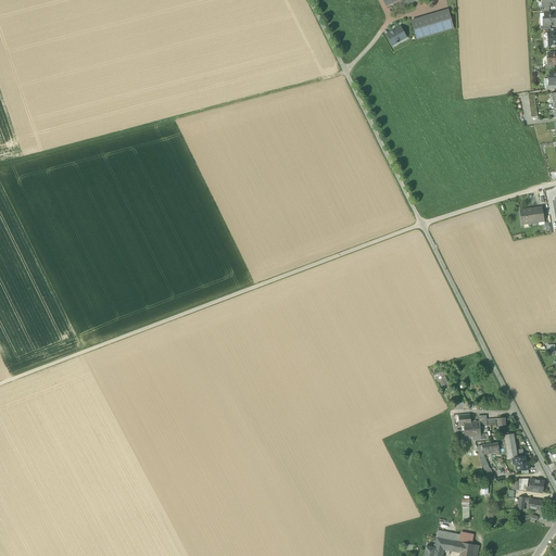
[(412,21),(417,40),(454,29),(449,10),(412,21)]
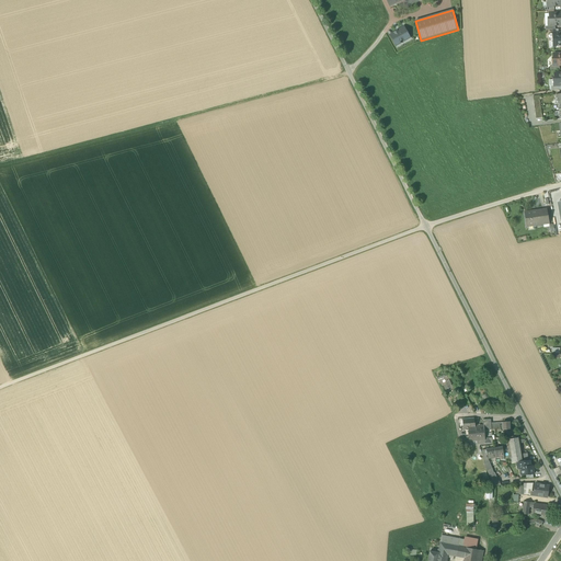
[(548,26),(556,26),(560,25),(560,12),(549,13),(549,22),(547,22),(548,26)]
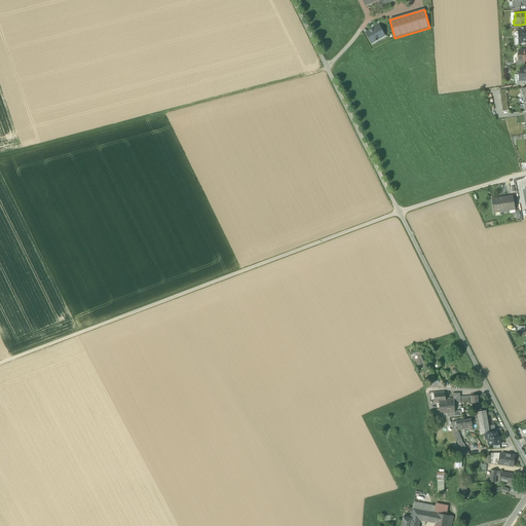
[(366,33),(371,42),(375,39),(374,38),(377,36),(379,39),(384,36),(379,27),(373,30),(372,29),(366,33)]
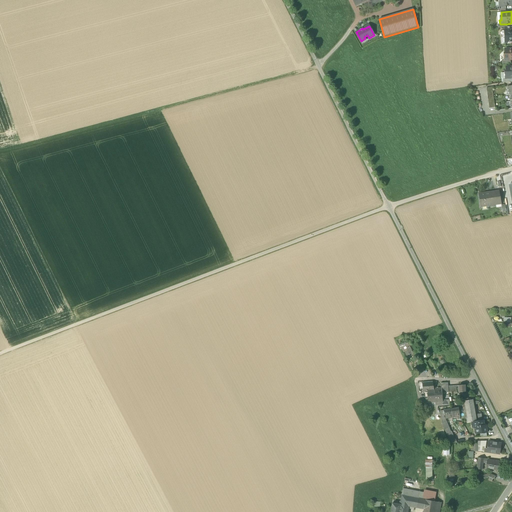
[(502,38),(502,44),(505,44),(505,43),(508,43),(509,43),(511,42),(511,29),(507,30),(504,30),(504,31),(502,31),(502,38)]
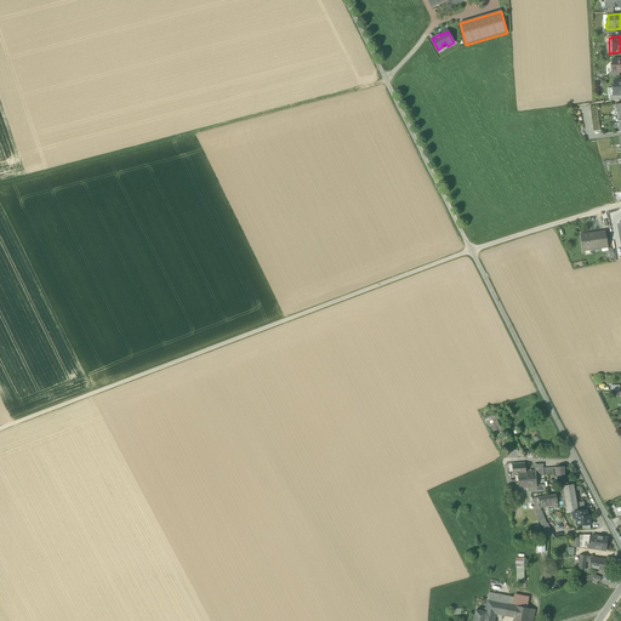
[(611,74),(620,73),(620,58),(613,60),(613,68),(610,68),(611,74)]
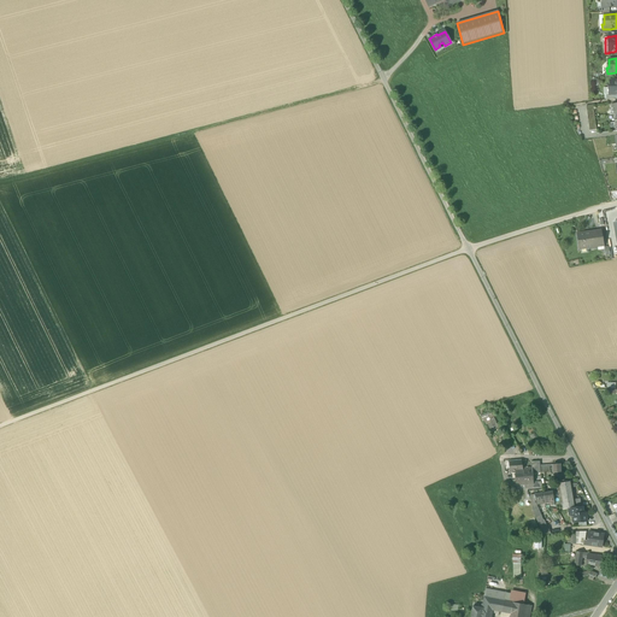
[(586,106),(589,131),(597,130),(593,105),(586,106)]
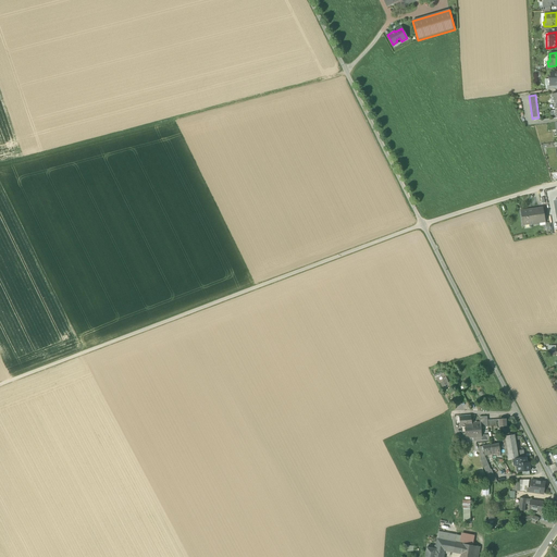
[(521,211),(523,225),(545,222),(543,208),(521,211)]
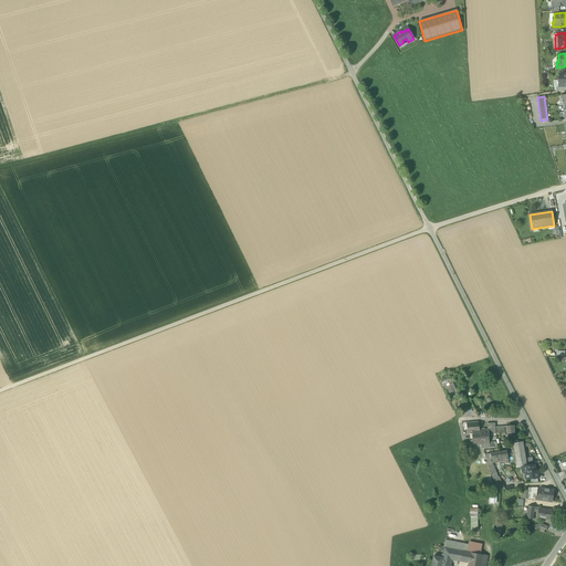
[(448,389),(452,398),(457,396),(457,395),(458,394),(452,383),(449,385),(449,384),(447,385),(443,386),(444,386),(446,389),(448,389)]
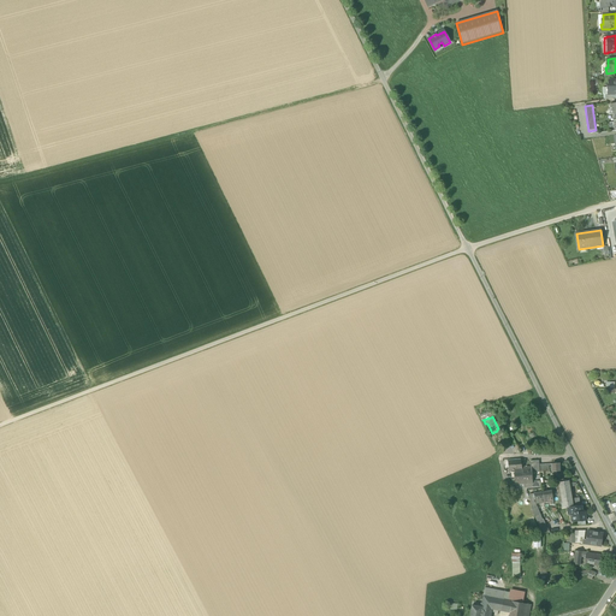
[(511,472),(514,472),(514,469),(522,469),(522,468),(521,460),(509,460),(510,472),(511,472)]
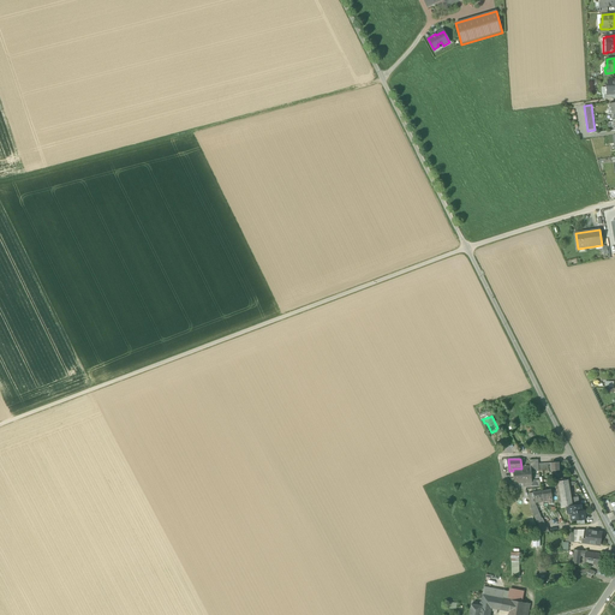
[(554,472),(555,477),(562,476),(562,471),(559,471),(559,463),(551,463),(551,472),(554,472)]
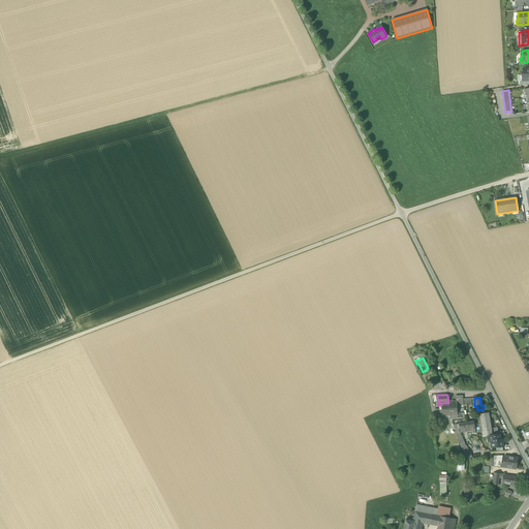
[(449,409),(448,403),(441,403),(441,405),(442,410),(442,416),(445,416),(447,415),(448,418),(449,418),(449,415),(449,409)]
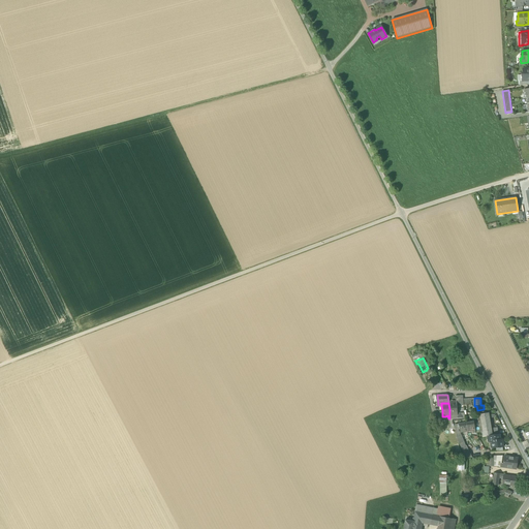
[(480,414),(483,432),(492,430),(489,413),(480,414)]
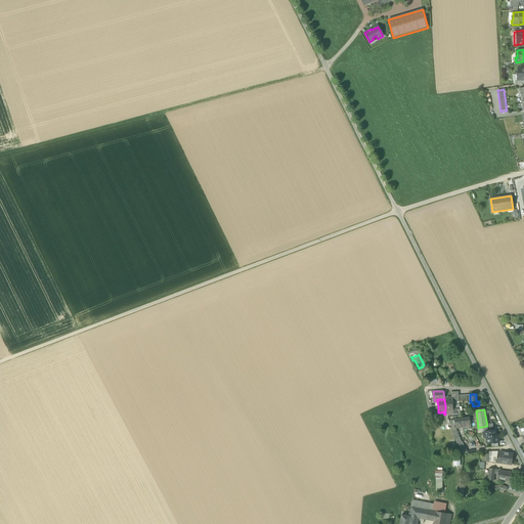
[(469,418),(462,419),(463,428),(471,426),(469,418)]
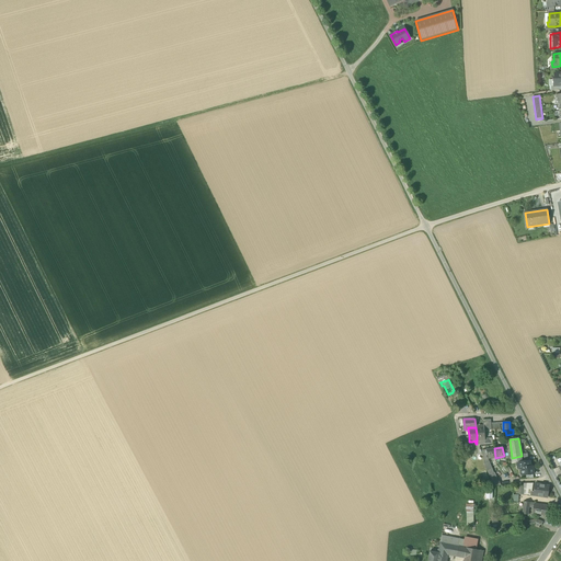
[(488,459),(495,458),(494,448),(487,449),(488,459)]
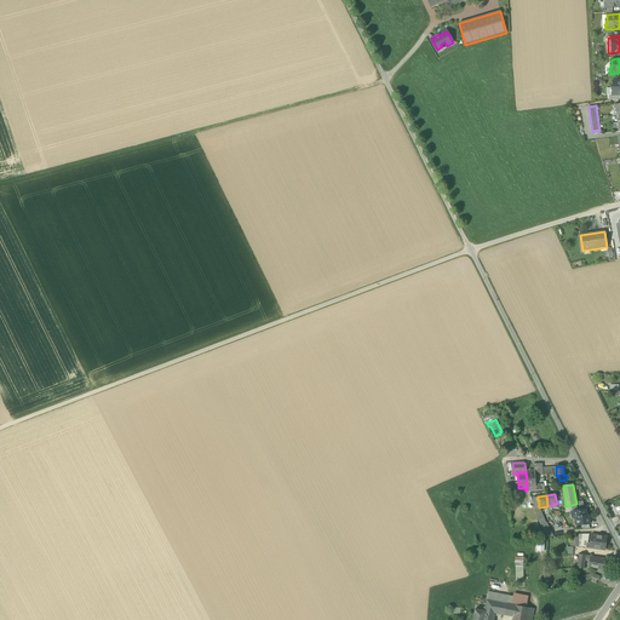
[(540,510),(539,507),(534,507),(535,511),(535,514),(544,534),(551,532),(546,522),(546,523),(540,510)]
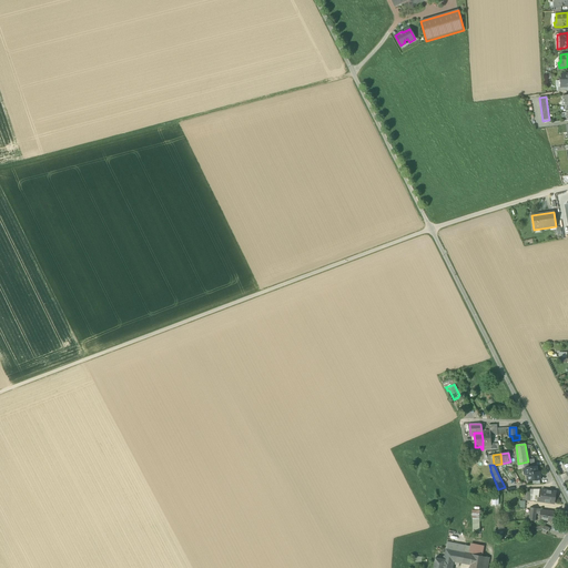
[(527,475),(528,482),(533,482),(539,480),(540,480),(539,472),(537,472),(537,466),(528,467),(524,468),(525,475),(527,475)]
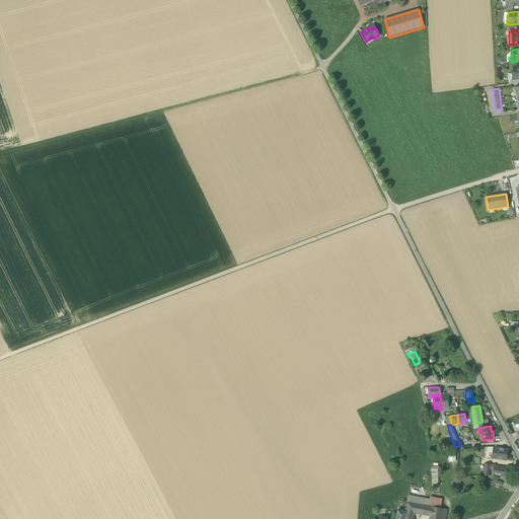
[(492,458),(506,460),(507,450),(496,448),(495,455),(492,455),(492,458)]
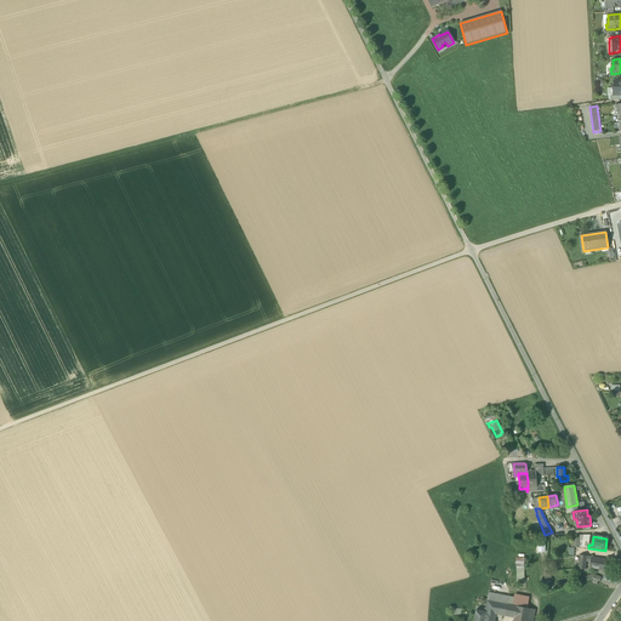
[(605,559),(592,558),(591,558),(591,562),(590,569),(604,570),(605,559)]
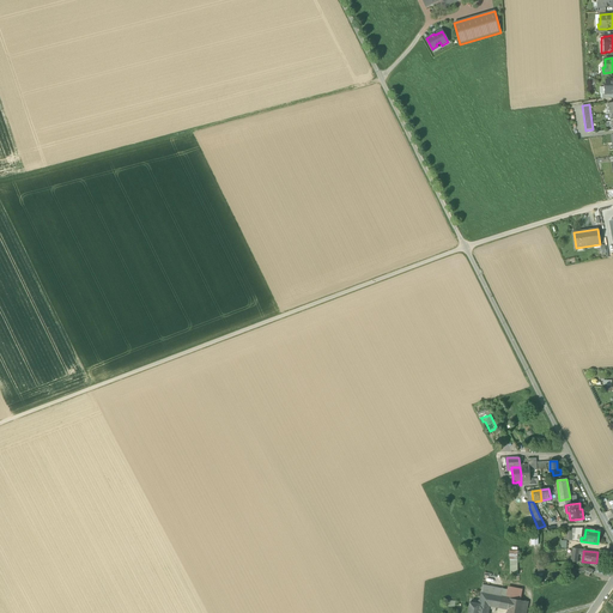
[(483,586),(481,593),(479,605),(478,612),(487,612),(489,606),(498,608),(501,596),(486,594),(487,587),(483,586)]
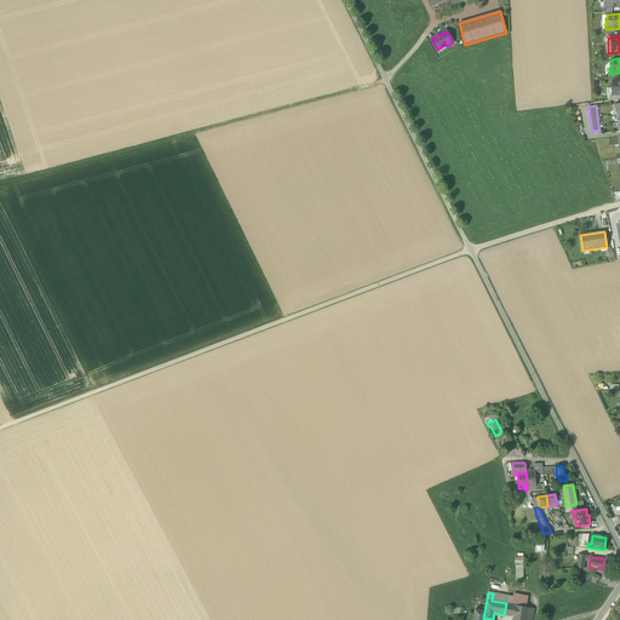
[(506,603),(507,603),(509,596),(493,593),(492,601),(506,603)]
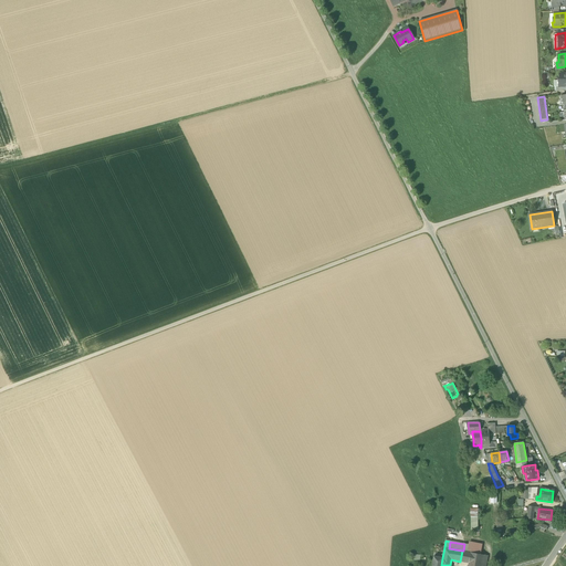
[(480,554),(481,551),(469,548),(469,545),(464,544),(463,551),(470,553),(480,554)]
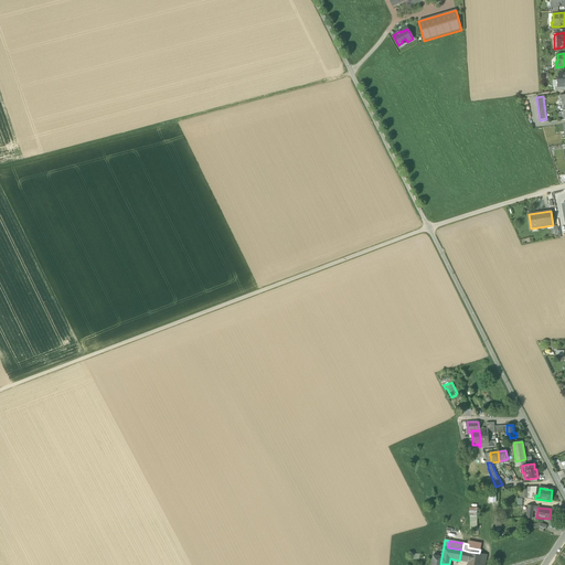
[(461,550),(459,561),(468,562),(469,552),(462,550),(461,550)]
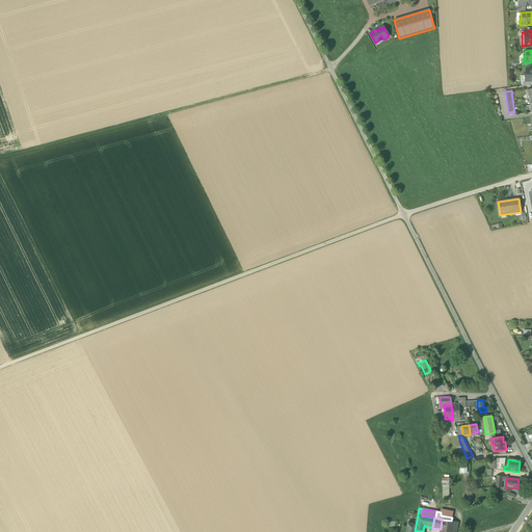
[(441,529),(440,531),(451,531),(454,522),(451,521),(442,520),(441,529)]
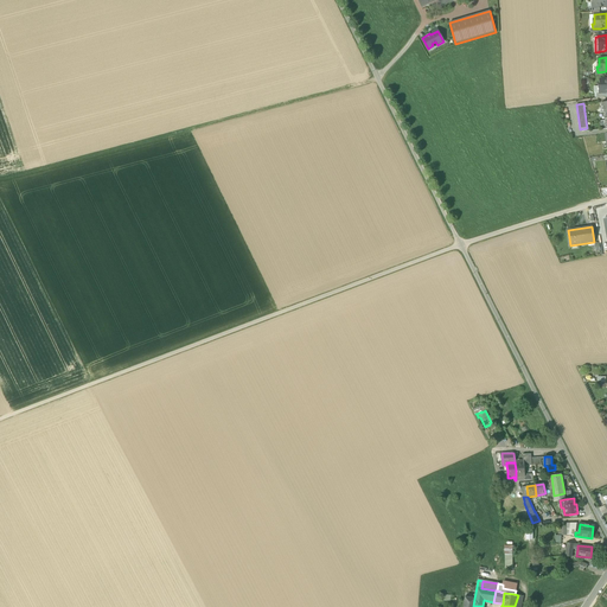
[(473,606),(474,599),(465,596),(462,606),(473,606)]
